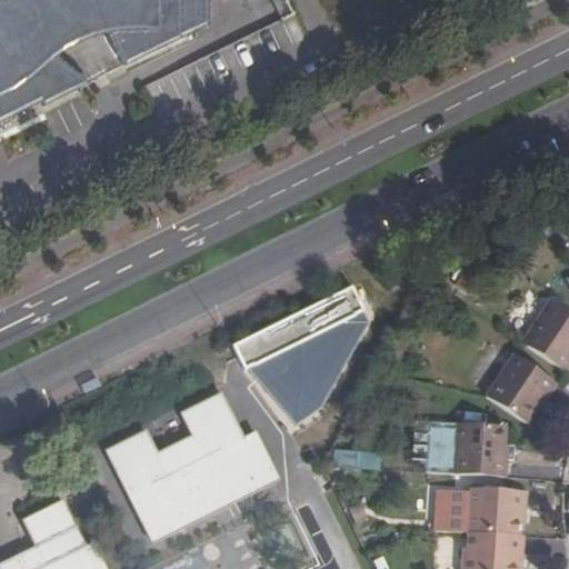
[(0,0),(0,16),(27,36),(49,51),(50,58),(72,45),(103,30),(89,0),(0,0)]
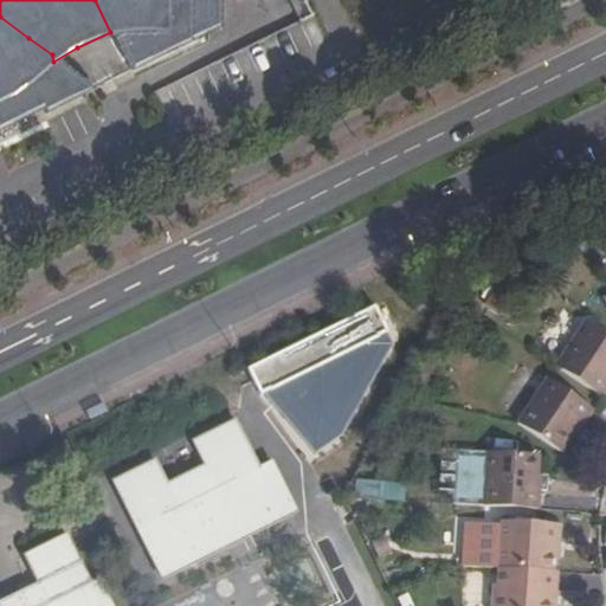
[(95,0),(110,32),(129,71),(225,25),(224,7),(216,11),(214,0),(95,0)]
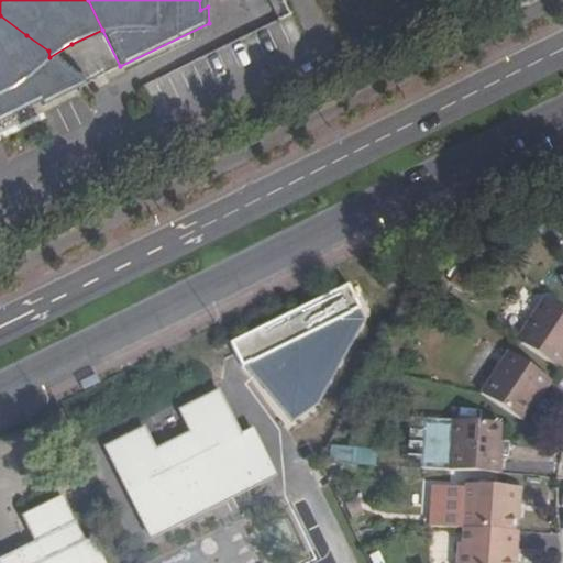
[(0,118),(32,102),(35,109),(76,88),(73,83),(80,78),(50,57),(48,51),(26,35),(0,15),(0,118)]
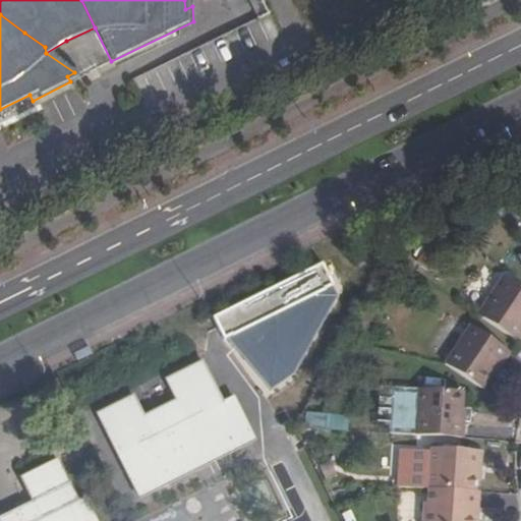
[(303,327),(341,310),(323,266),(219,309),(252,387),(317,359),(303,327)]
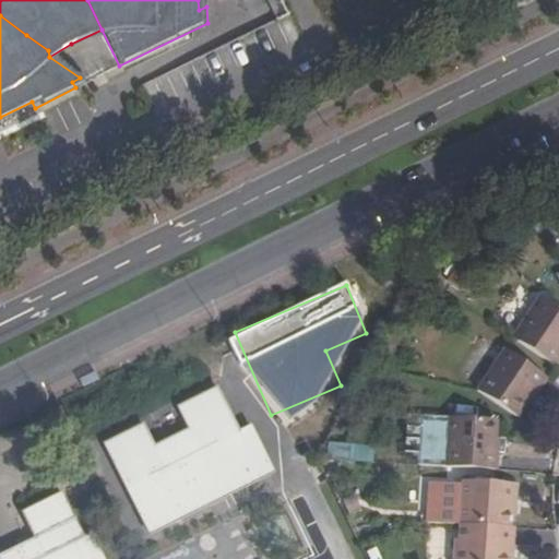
[(558,309),(538,296),(511,336),(555,367),(558,358),(558,309)]
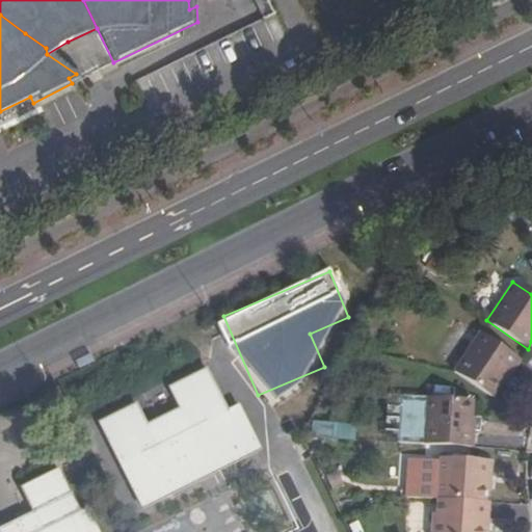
[(508,369),(512,371),(521,360),(479,331),(453,371),(489,396),(501,379),(508,369)]
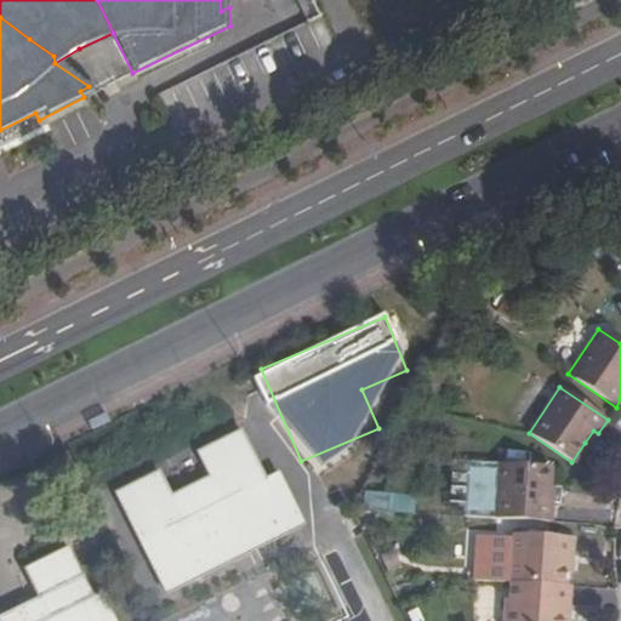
[(593,431),(585,443),(590,446),(598,433),(593,431)]
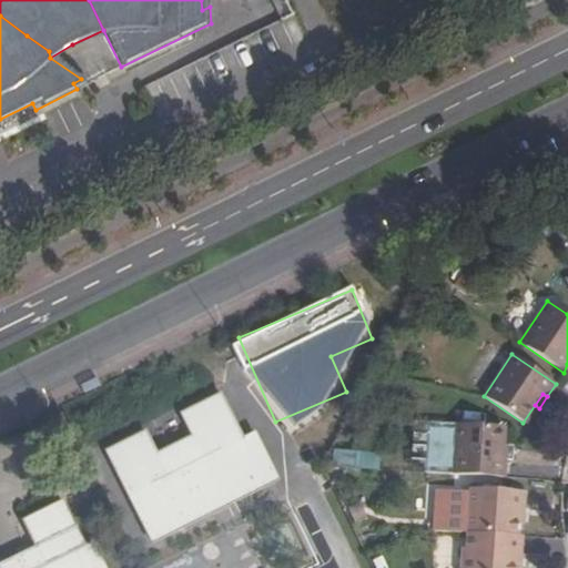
[(242,439),(219,395),(181,413),(192,436),(155,455),(144,433),(107,452),(152,541),(214,510),(210,503),(231,492),(234,500),(275,479),(253,434),(242,439)]
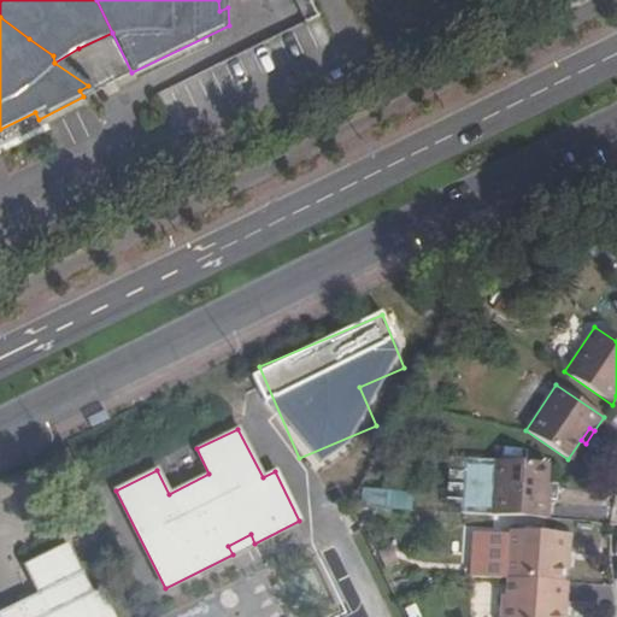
[(546,500),(546,488),(548,463),(466,457),(463,512),(492,513),(550,518),(551,500),(546,500)]
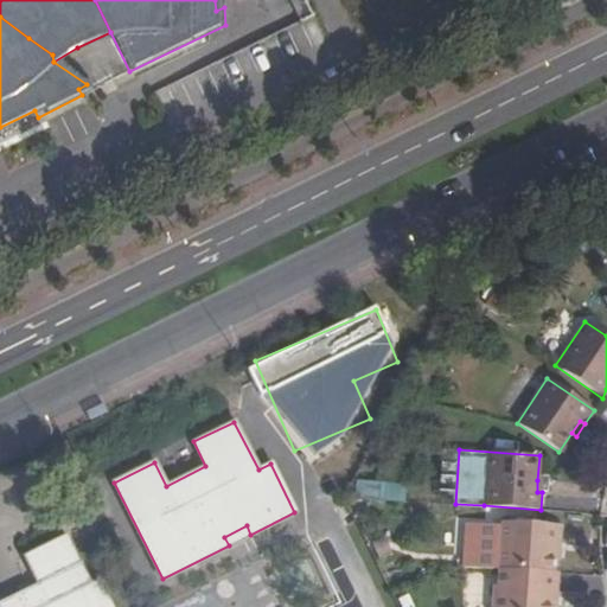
[(554,542),(561,543),(562,525),(504,522),(503,525),(502,540),(494,540),(493,568),(499,568),(553,572),(553,561),(554,542)]
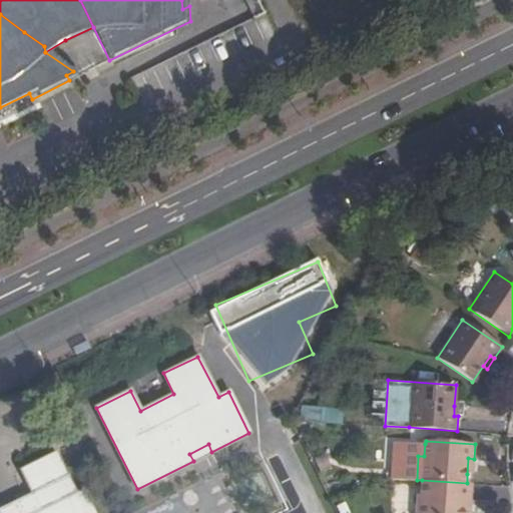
[(394,442),(392,479),(417,480),(418,456),(424,456),(425,444),(394,442)]
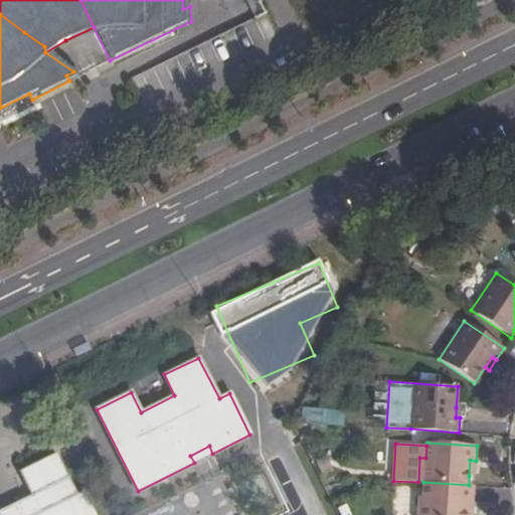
[(212,454),(209,446),(190,456),(194,463),(212,454)]
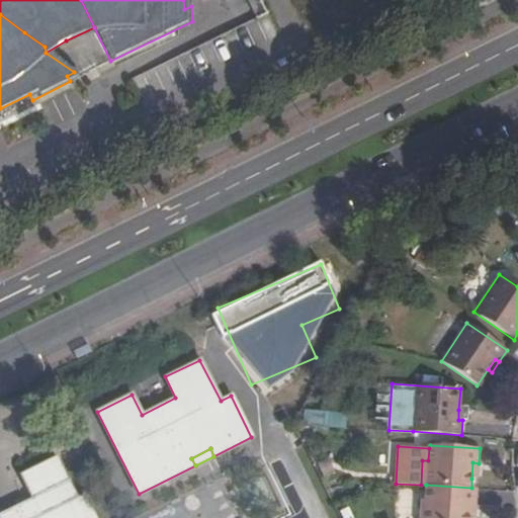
[(91,517),(83,501),(78,503),(58,460),(22,479),(33,500),(0,516),(0,517),(91,517)]
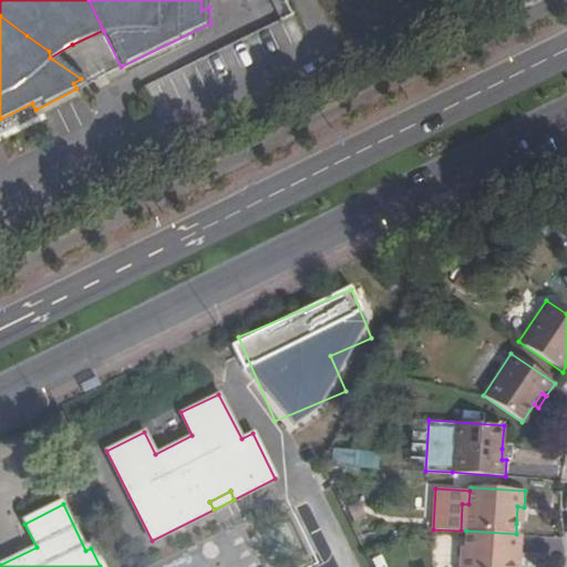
[(522,550),(522,535),(516,534),(466,531),(466,546),(461,546),(459,566),(513,566),(514,566),(515,550),(522,550)]
